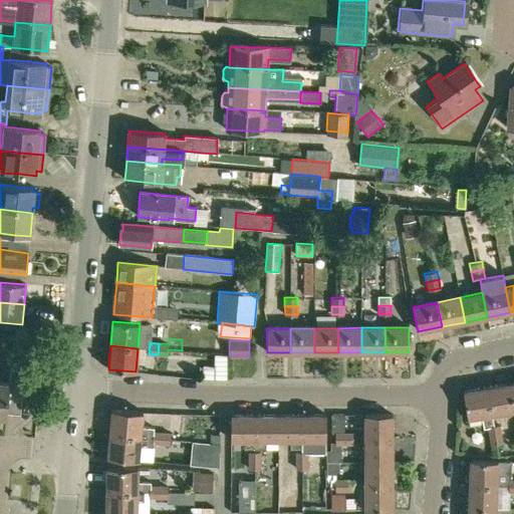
[(202,378),(215,378),(225,378),(227,378),(227,355),(220,354),(214,354),(214,365),(203,365),(202,378)]
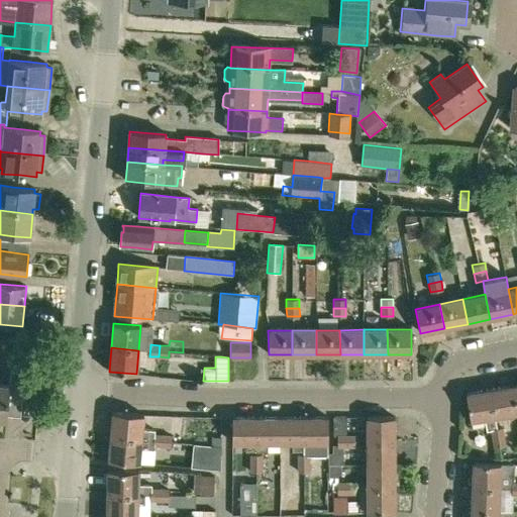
[(8,395),(22,397),(24,370),(10,369),(9,386),(0,384),(0,420),(6,421),(8,395)]
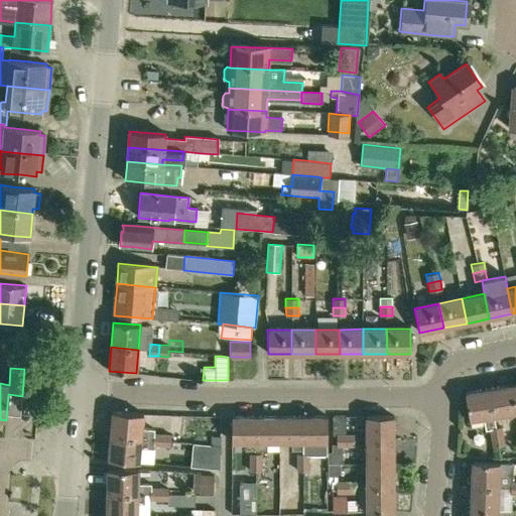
[(515,406),(512,385),(489,389),(494,415),(515,411),(515,406)]
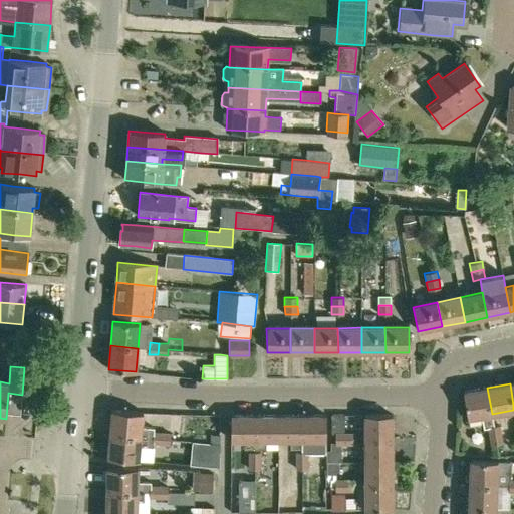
[(487,388),(463,392),(467,419),(482,416),(484,429),(487,428),(494,427),(492,414),(487,388)]
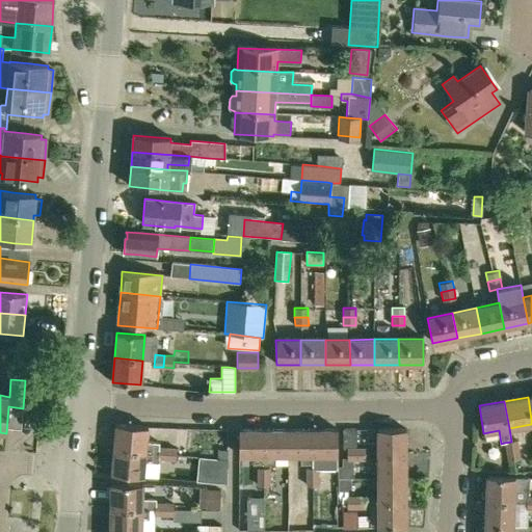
[(145,452),(148,427),(115,424),(113,449),(145,452)]
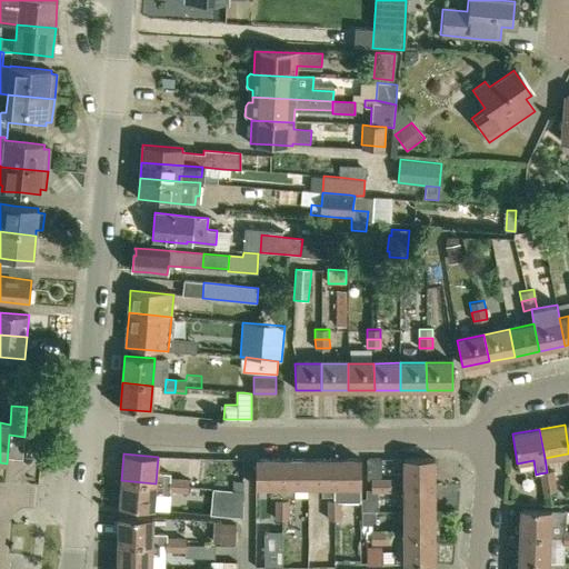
[(282,498),(282,488),(282,459),(256,459),(256,488),(270,488),(270,498),(282,498)]
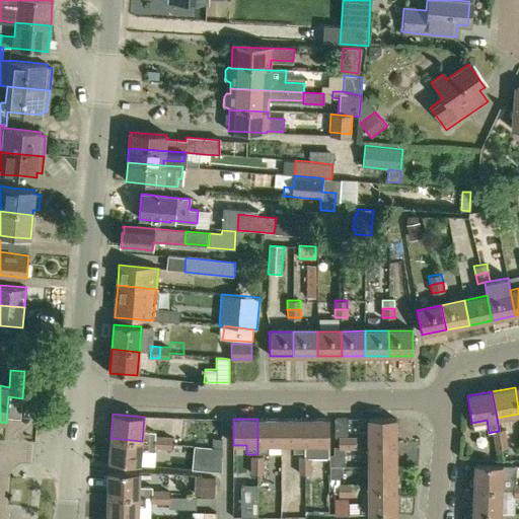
[(269,445),(281,445),(281,419),(257,419),(257,445),(257,454),(269,454),(269,445)]
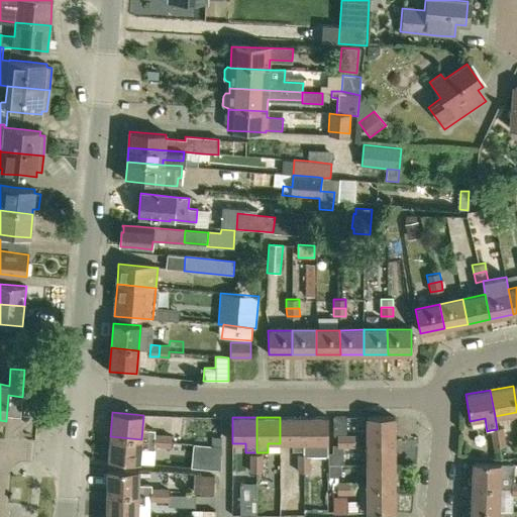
[(303,417),(280,417),(280,443),(292,443),(292,451),(303,451),(303,417)]
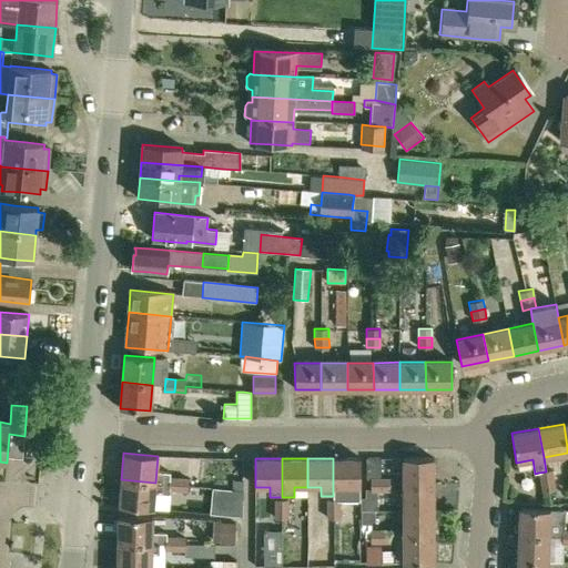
[(358,487),(358,458),(333,458),(333,496),(346,496),(346,487),(358,487)]
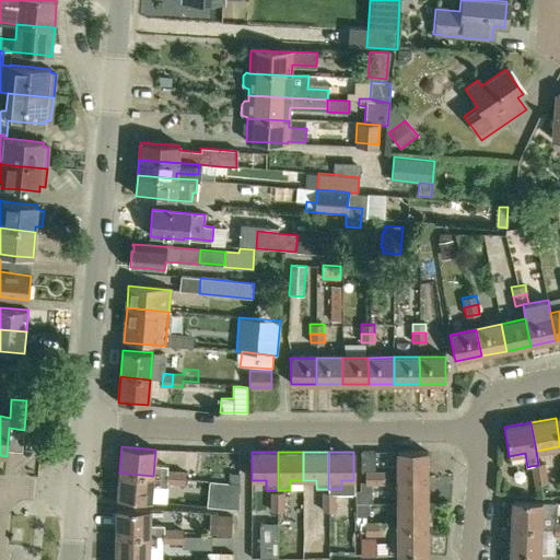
[(374,483),(374,471),(375,471),(375,452),(361,452),(361,473),(364,473),(364,481),(364,483),(372,483),(374,483)]
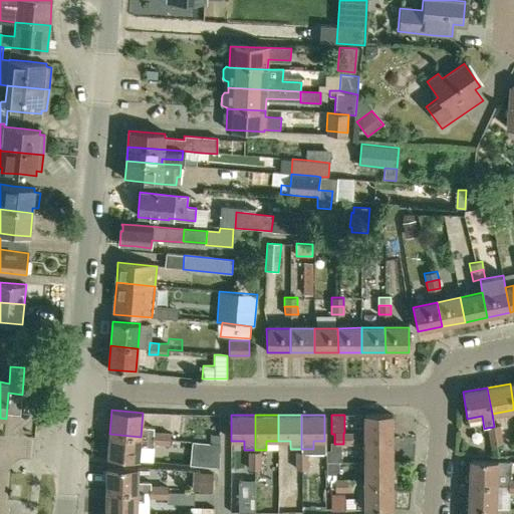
[(392,439),(392,415),(363,415),(363,427),(356,427),(356,439),(363,439),(392,439)]
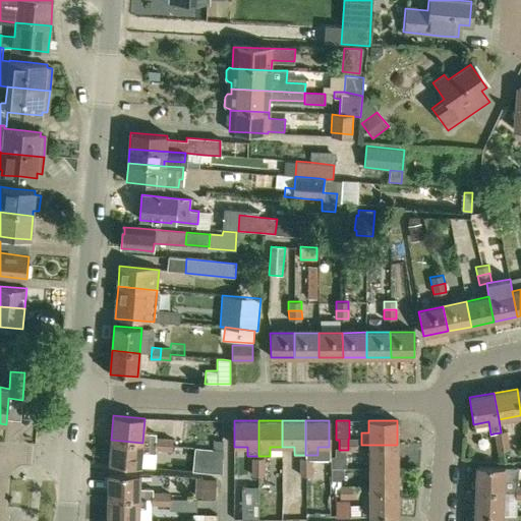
[(501,432),(494,433),(496,442),(508,440),(507,431),(501,432)]
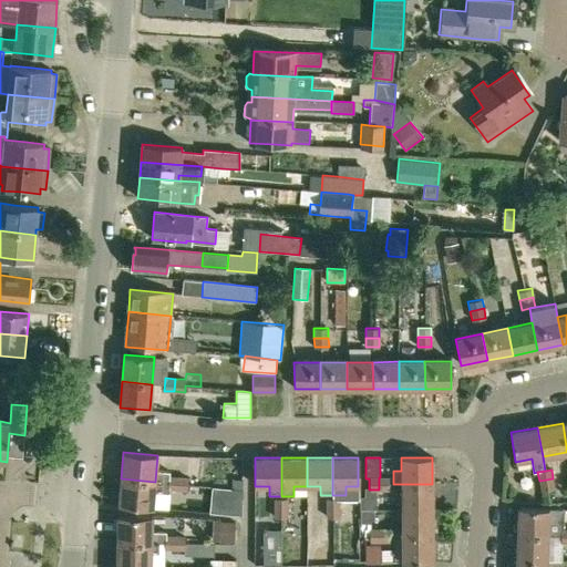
[(167,491),(168,491),(177,491),(178,477),(168,476),(168,483),(167,491)]
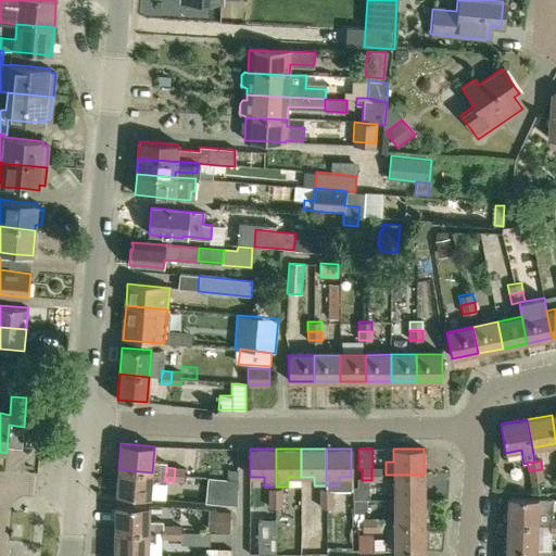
[(185,469),(175,468),(174,481),(184,482),(185,469)]
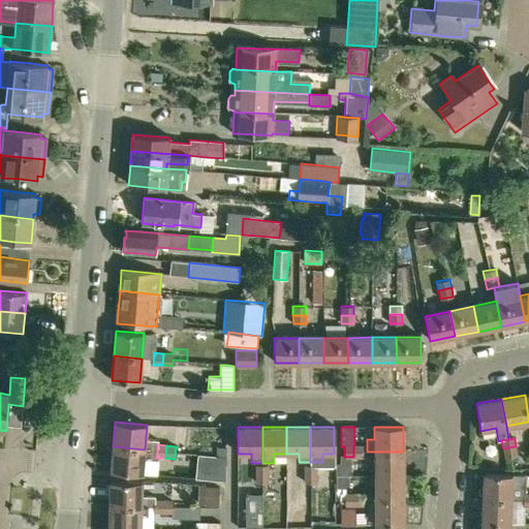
[(353,445),(353,457),(362,457),(362,445),(354,445),(353,445)]
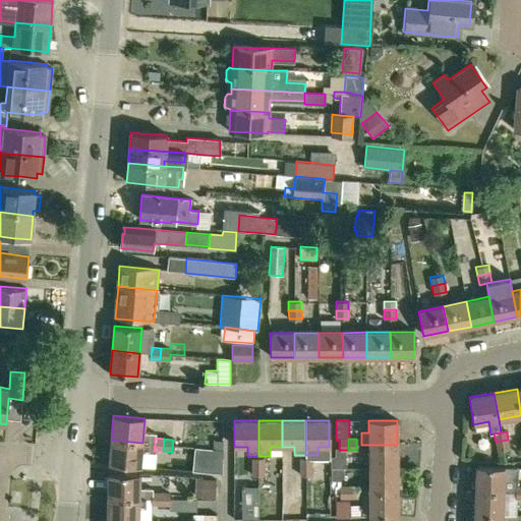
[(140,467),(141,453),(142,443),(111,440),(109,464),(140,467)]
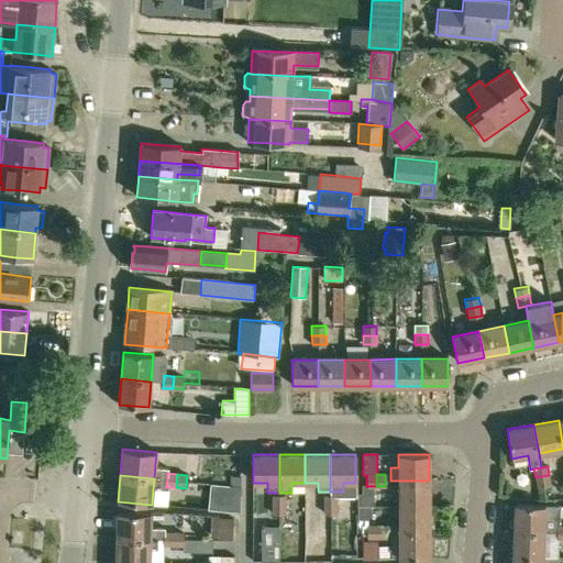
[(231,475),(231,485),(241,485),(241,475),(231,475)]
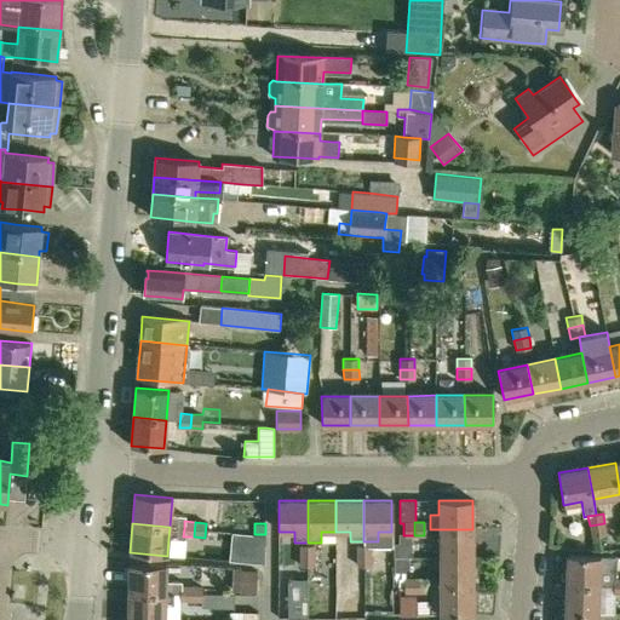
[(604,523),(590,526),(591,537),(600,535),(606,534),(604,523)]
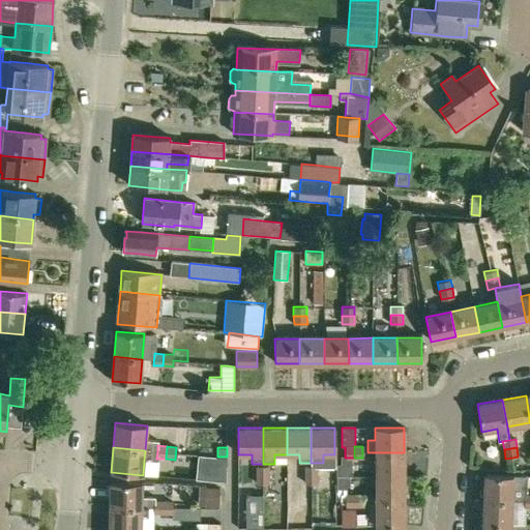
[(404,476),(404,452),(375,452),(375,476),(404,476)]
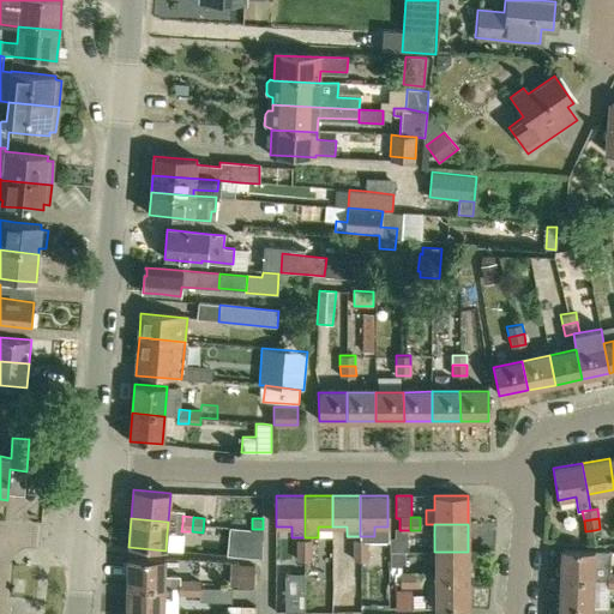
[(390,552),(405,552),(408,552),(408,530),(399,530),(399,528),(395,528),(395,539),(390,539),(390,552)]
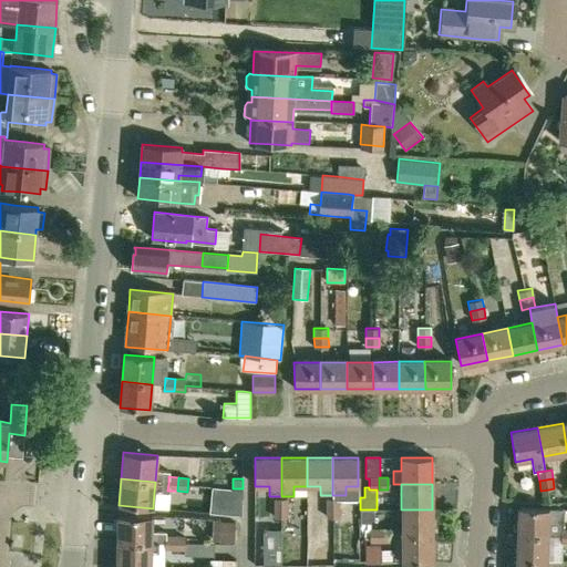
[(232,498),(232,490),(213,488),(212,507),(229,508),(228,515),(243,516),(243,488),(233,488),(233,498),(232,498)]
